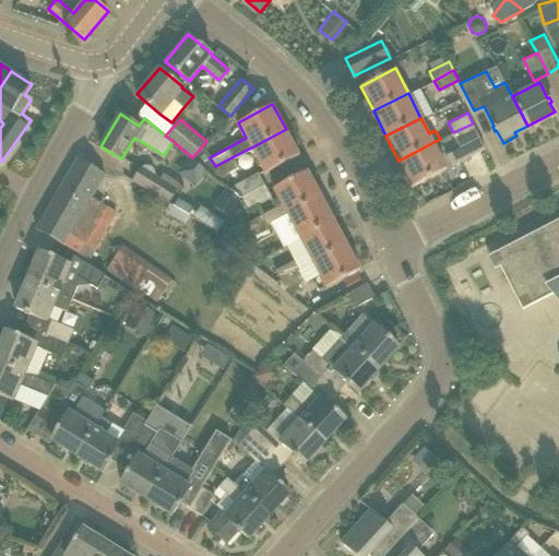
[(485,148),(473,123),(453,132),(465,157),(485,148)]
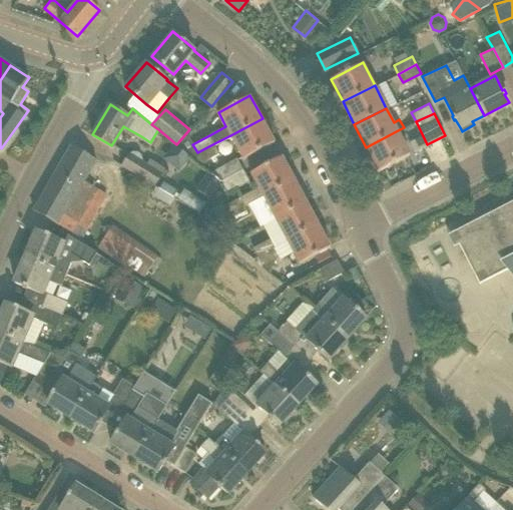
[(263,118),(230,135),(242,158),(275,140),(263,118)]
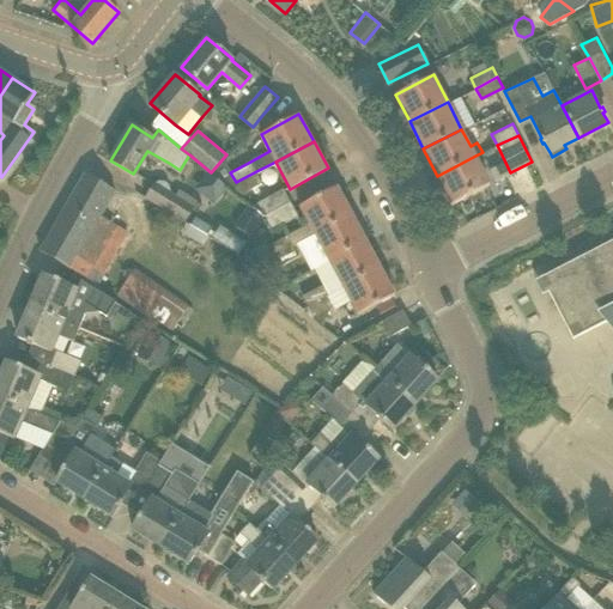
[(475,156),(437,176),(451,202),(490,183),(475,156)]
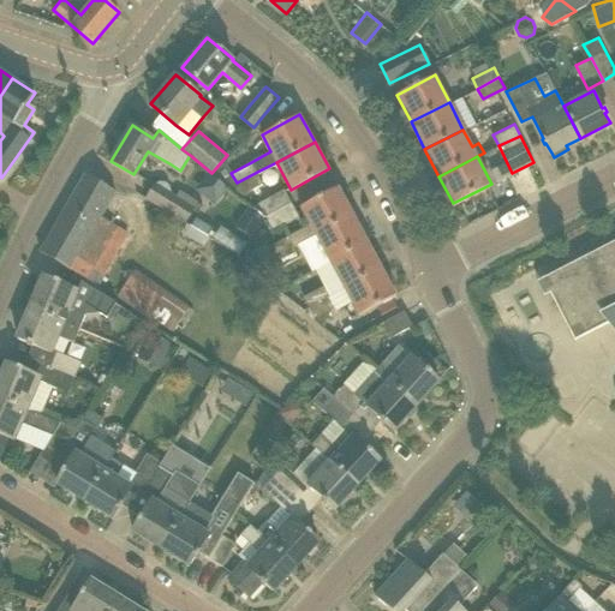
[(206,171),(196,189),(215,197),(224,180),(206,171)]
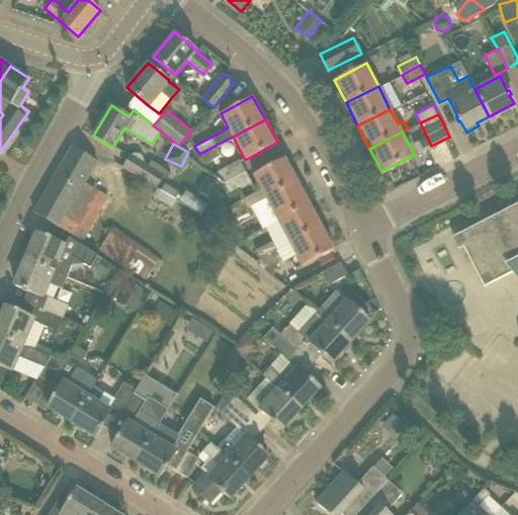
[(109,195),(99,189),(85,181),(97,160),(72,145),(33,211),(83,239),(109,195)]
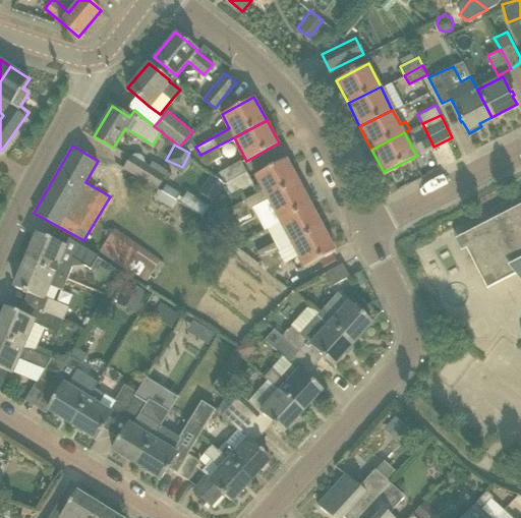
[(223,155),(218,146),(200,155),(205,164),(223,155)]
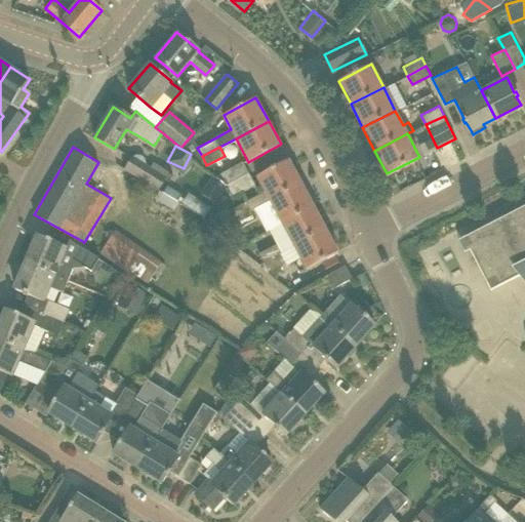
[(151,165),(133,155),(124,168),(158,190),(170,171),(154,161),(151,165)]
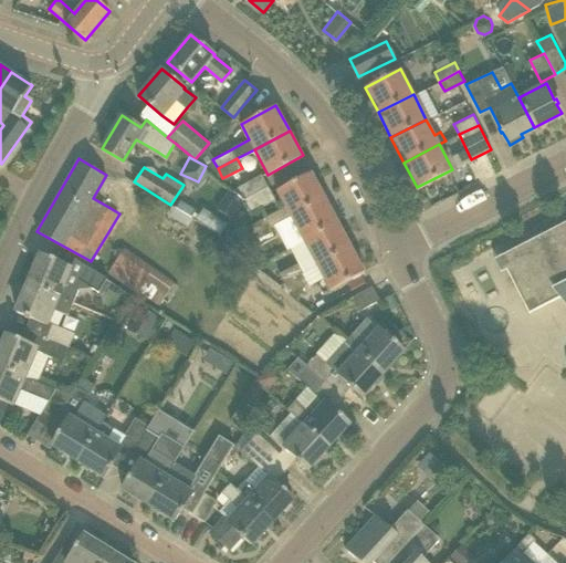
[(285,207),(254,222),(245,227),(251,236),(271,226),(290,216),(325,197),(312,171),(276,190),(285,207)]
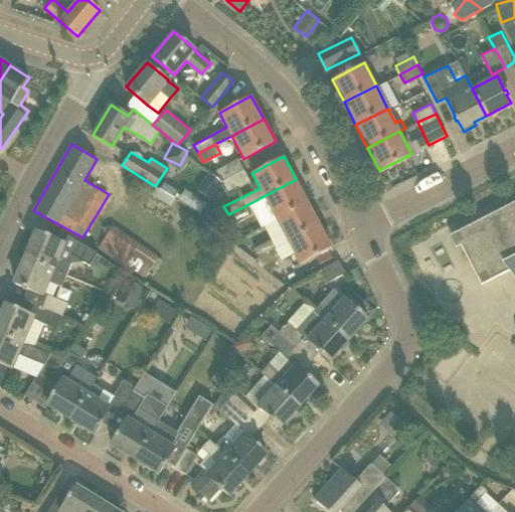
[(243,167),(238,157),(216,169),(221,179),(243,167)]
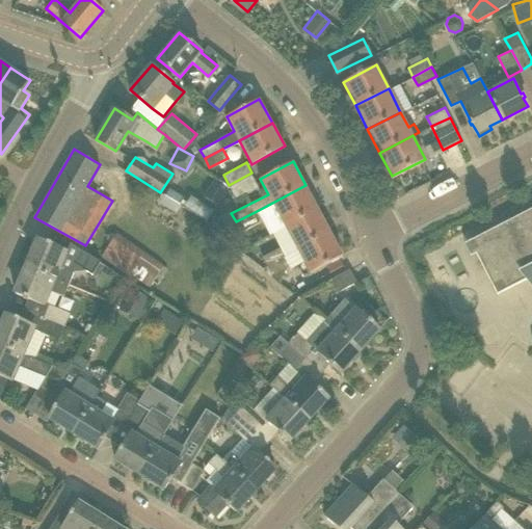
[(229,185),(234,194),(236,199),(259,186),(251,173),(229,185)]
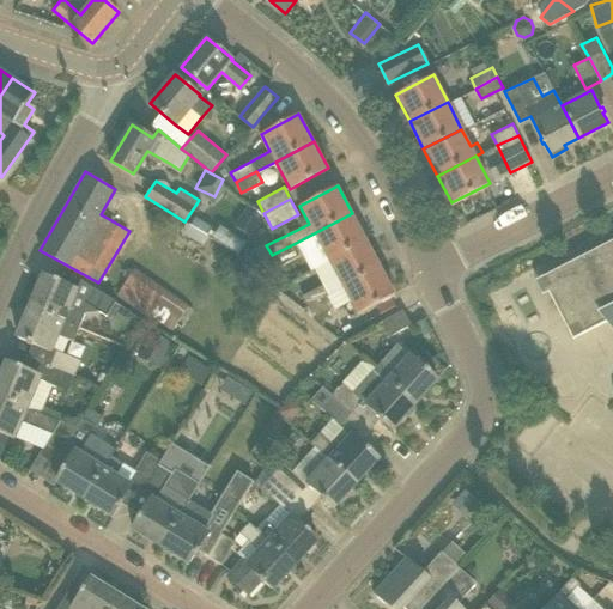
[(249,235),(265,214),(248,202),(234,224),(249,235)]
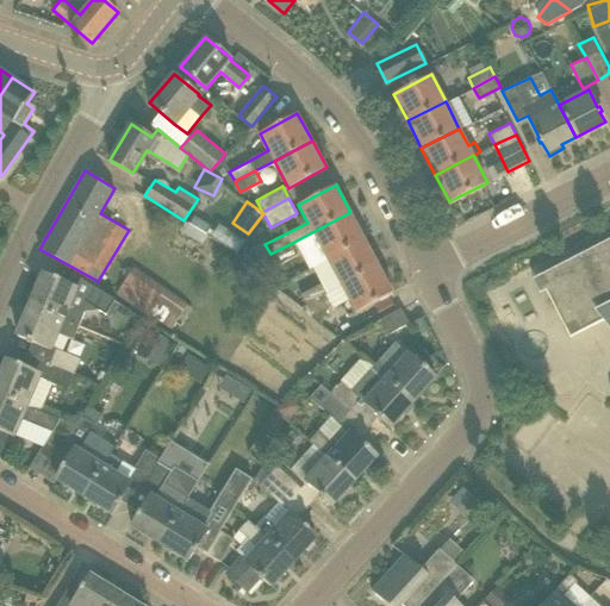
[(312,232),(327,258),(363,238),(350,212),(312,232)]
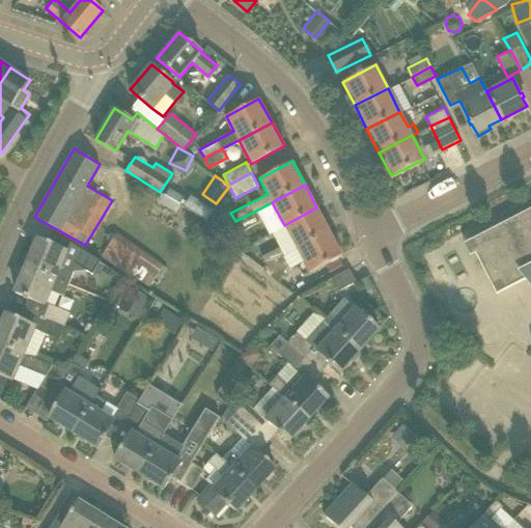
[(330,231),(316,207),(284,225),(297,249),(330,231)]
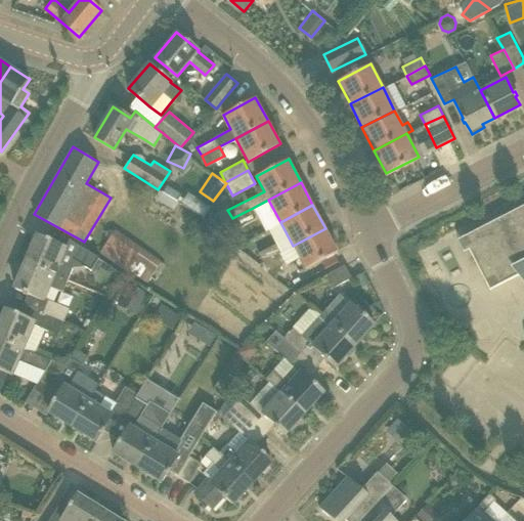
[(256,218),(251,209),(232,218),(237,227),(256,218)]
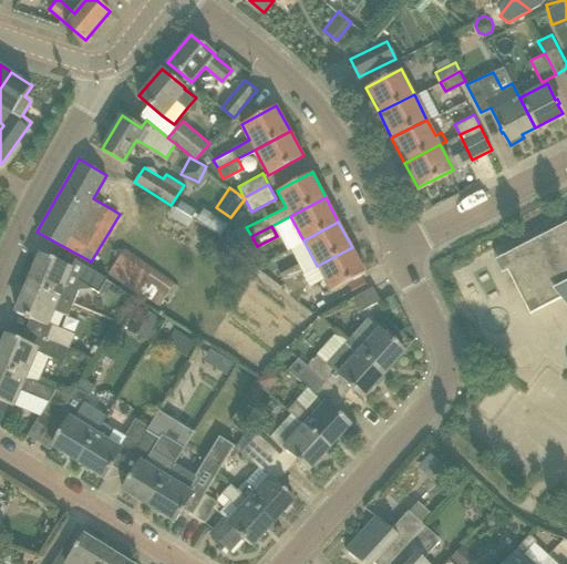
[(566,226),(556,233),(558,237),(533,252),(529,246),(517,253),(519,258),(504,266),(529,313),(564,294),(566,297),(566,226)]
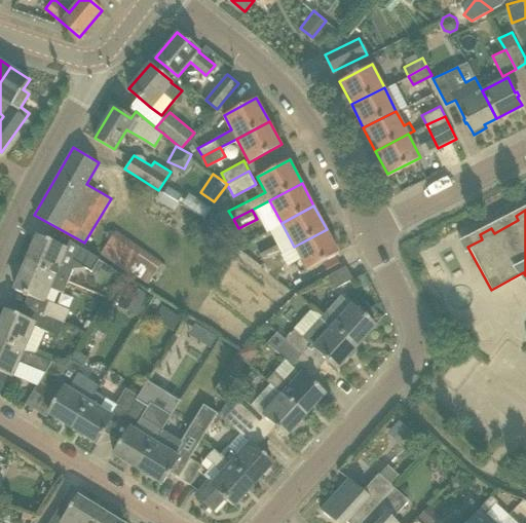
[(147,284),(162,261),(116,228),(101,253),(147,284)]
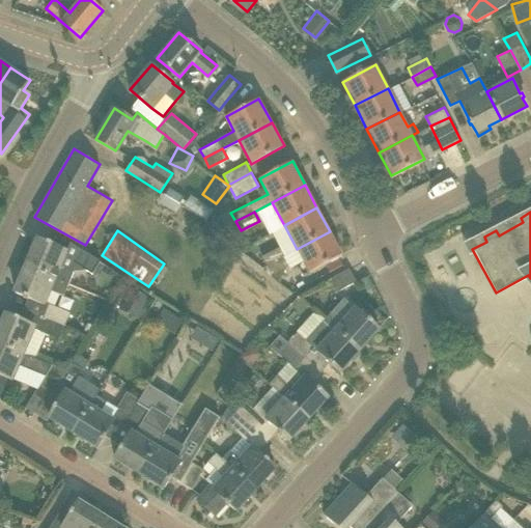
[(341,254),(330,231),(297,249),(309,272),(341,254)]
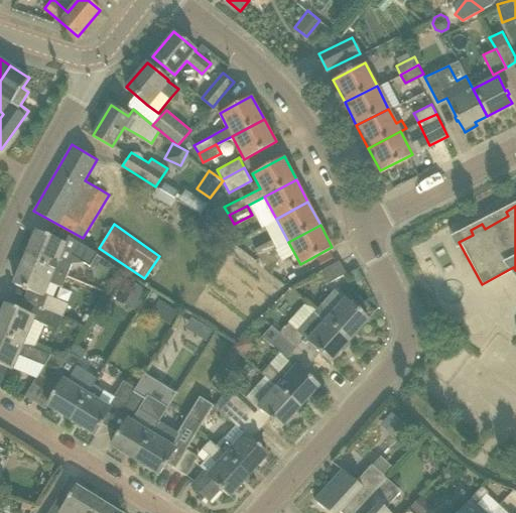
[(72,263),(65,260),(68,254),(92,269),(100,255),(69,236),(65,244),(44,235),(36,231),(25,257),(67,274),(72,263)]
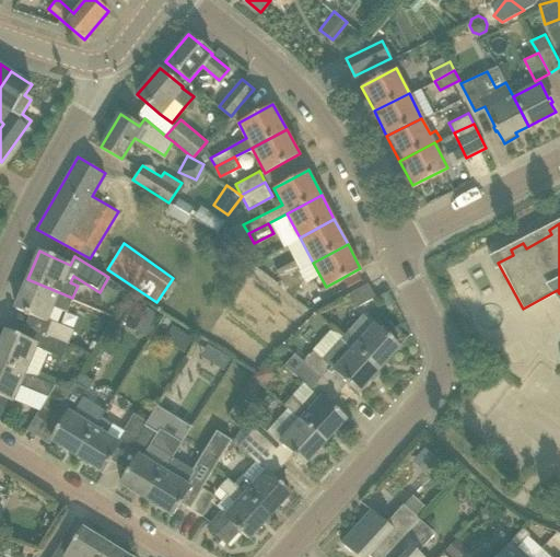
[(277,269),(281,279),(301,268),(295,259),(277,269)]
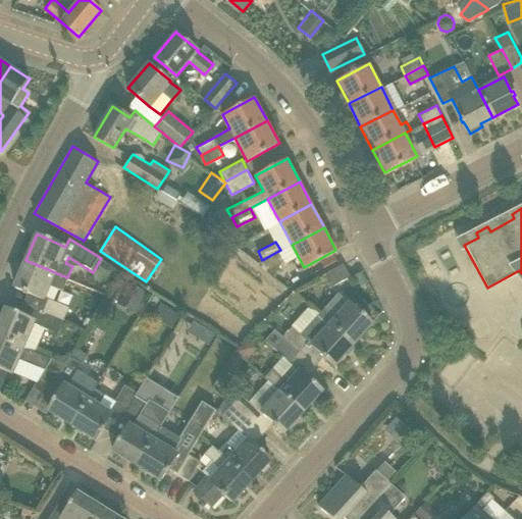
[(280,250),(262,260),(267,268),(285,258),(280,250)]
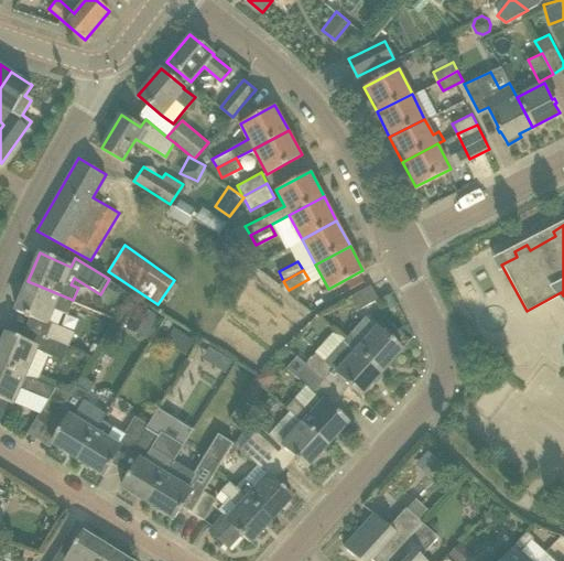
[(73,300),(28,281),(15,309),(25,313),(24,314),(29,316),(30,315),(46,322),(53,306),(67,313),(73,300)]
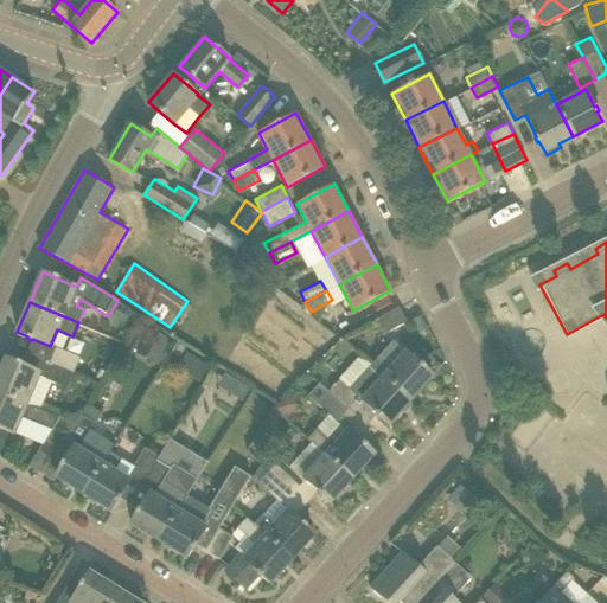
[(398,306),(378,316),(377,316),(384,332),(385,331),(407,320),(398,306)]
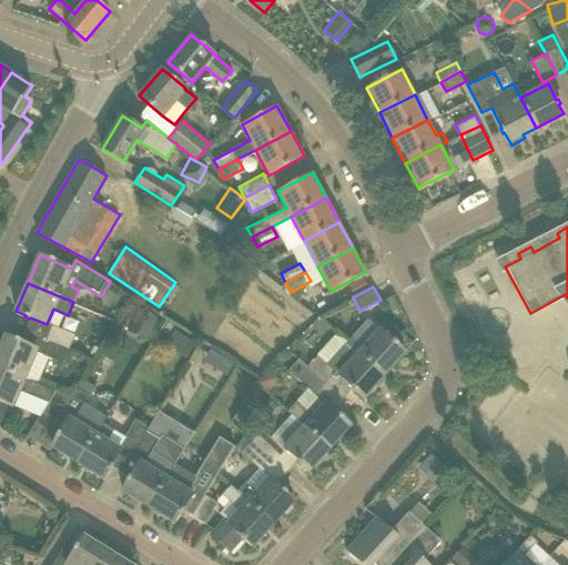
[(394,295),(387,299),(393,310),(399,306),(394,295)]
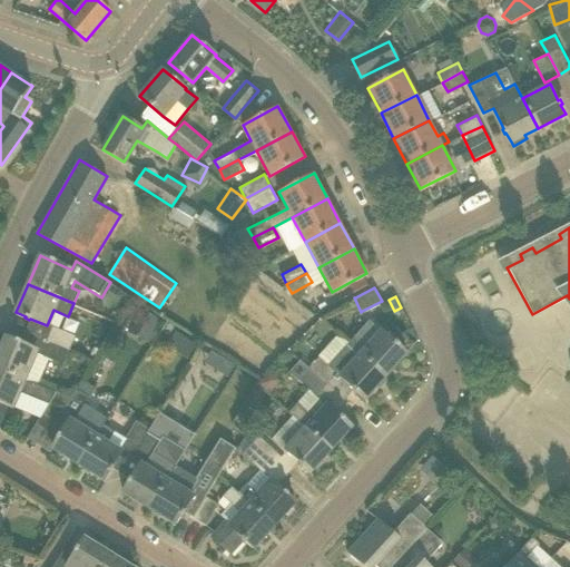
[(47,339),(69,349),(70,346),(76,334),(52,324),(47,339)]
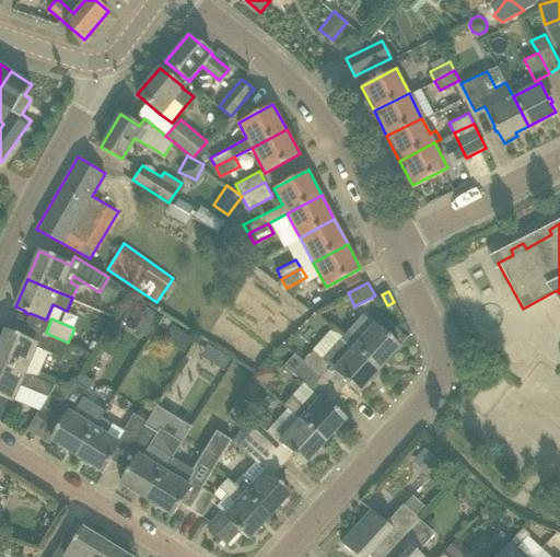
[(374,324),(363,336),(351,326),(343,335),(354,346),(378,368),(399,346),(392,339),(393,338),(389,335),(388,336),(374,324)]
